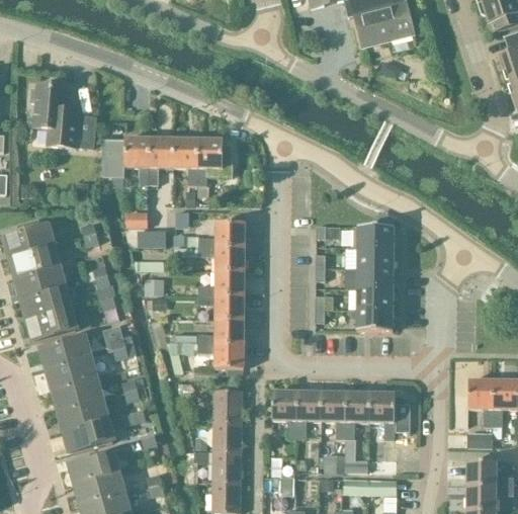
[(308,0),(311,8),(344,0),(308,0)]
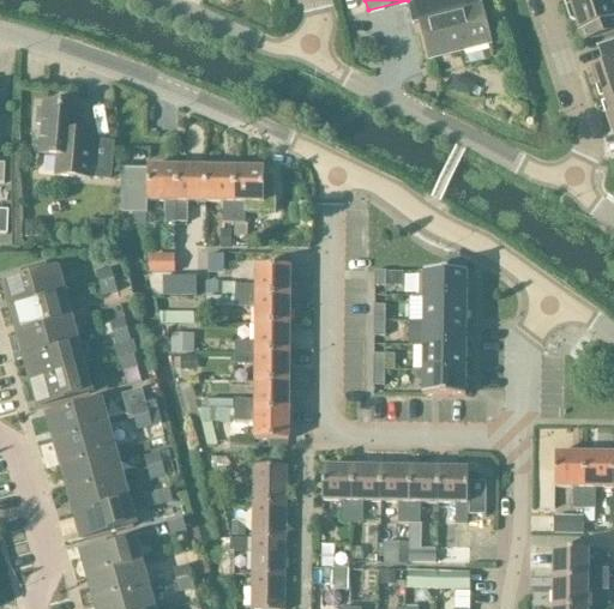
[(408,0),(413,20),(421,18),(431,56),(489,41),(479,0),(408,0)]
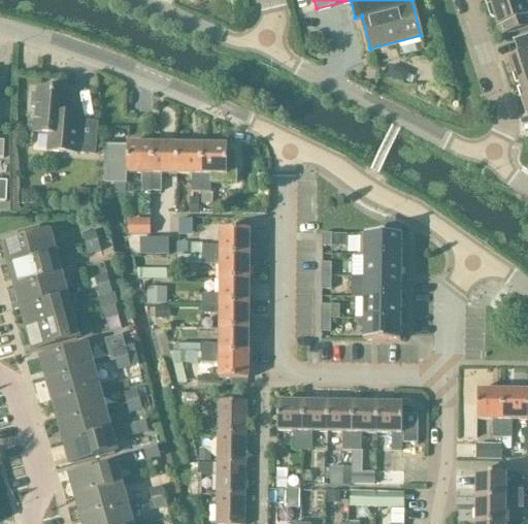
[(527,7),(525,0),(496,0),(487,3),(489,7),(493,9),(498,25),(500,24),(502,30),(507,32),(527,25),(527,7)]
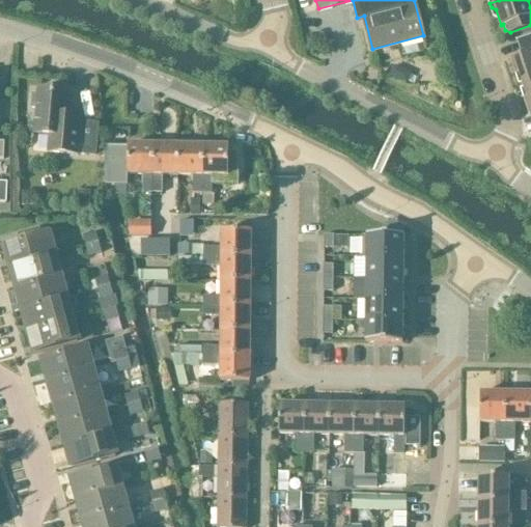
[(524,83),(530,80),(530,32),(518,37),(521,48),(524,50),(525,53),(511,58),(515,72),(520,71),(524,83)]
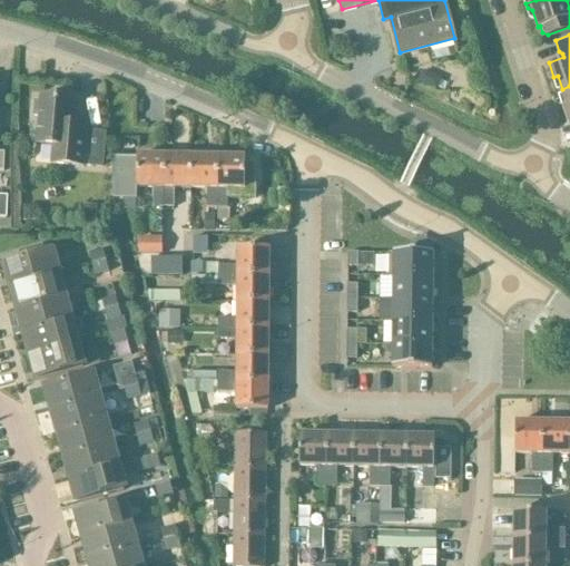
[(35,97),(33,113),(38,114),(36,140),(53,142),(51,160),(100,165),(102,165),(106,129),(87,127),(87,122),(72,120),(75,97),(40,94),(40,98),(35,97)]
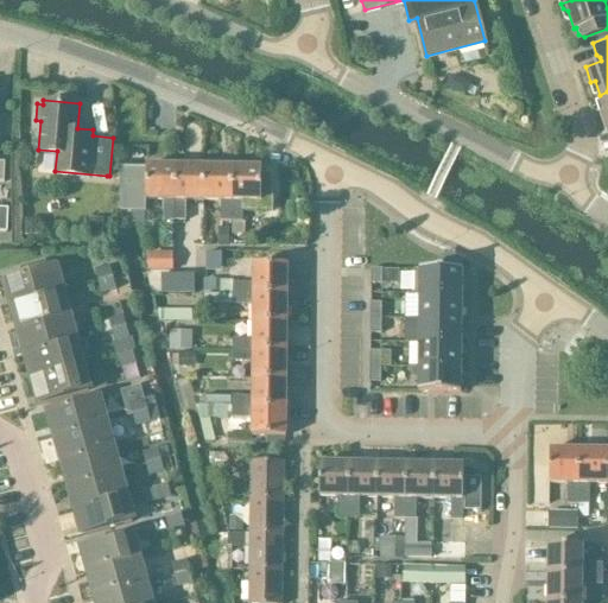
[(146,165),(120,165),(120,208),(146,208),(146,196),(164,196),(164,216),(173,216),(175,216),(176,163),(146,163),(146,165)]
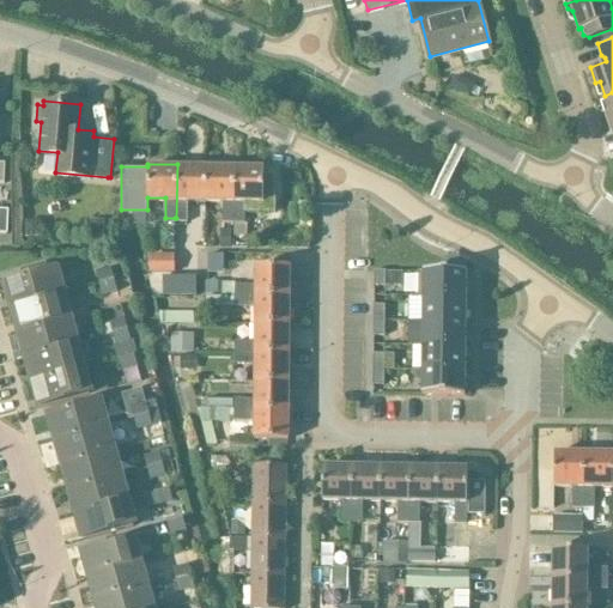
[(177,164),(176,218),(187,218),(187,198),(205,199),(206,165),(177,164)]
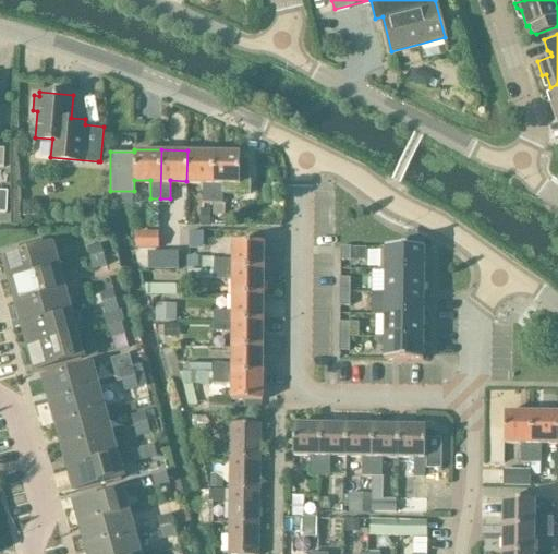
[(214,151),(187,151),(186,181),(203,181),(203,200),(213,200),(214,151)]
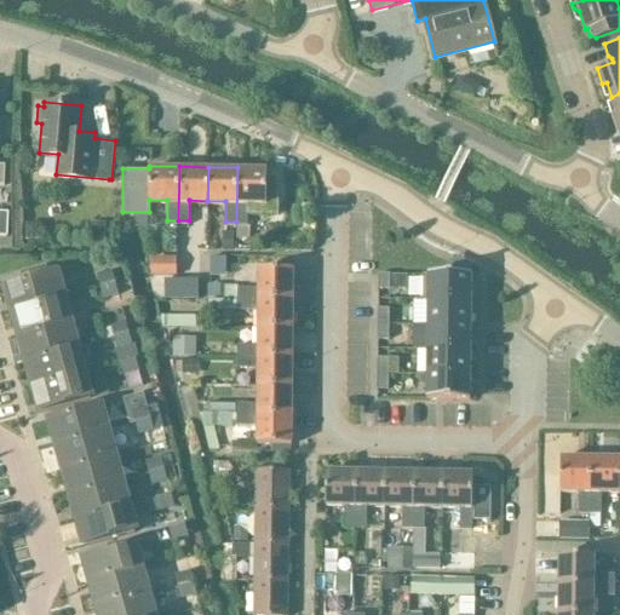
[(237,167),(236,222),(247,222),(247,213),(280,213),(281,172),(267,172),(267,167),(237,167)]
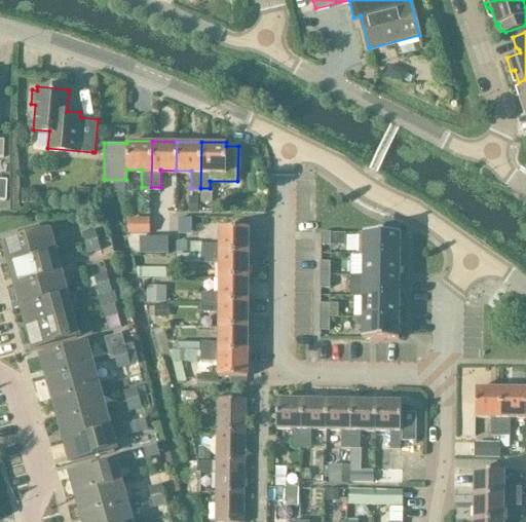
[(89,187),(76,187),(76,202),(89,202),(89,187)]
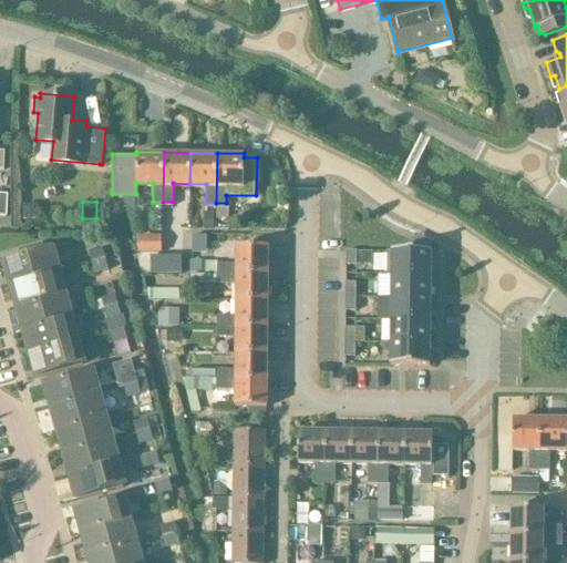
[(227,215),(228,203),(226,203),(216,203),(216,215),(227,215)]
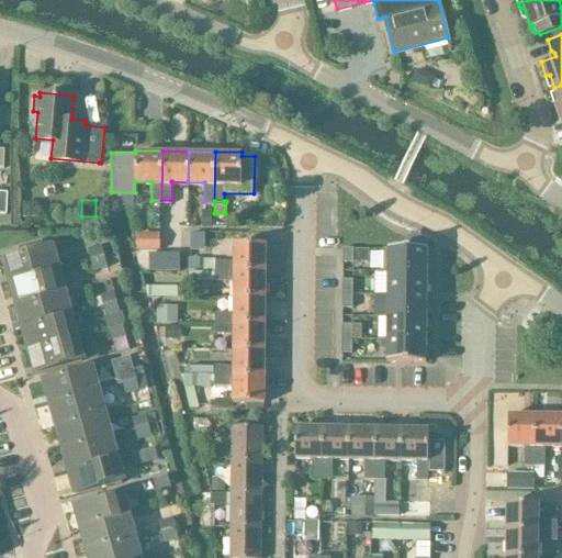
[(211,208),(202,208),(202,224),(211,224),(211,208)]
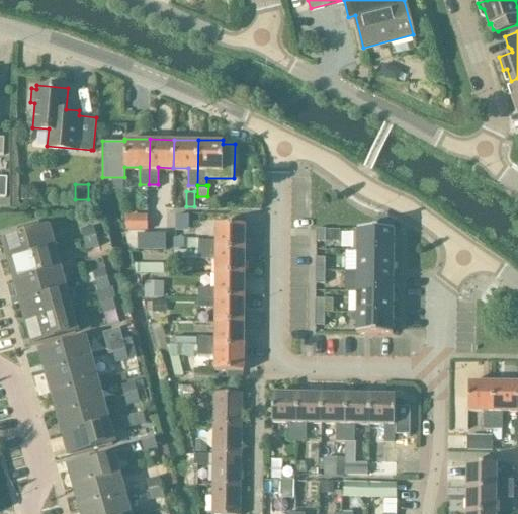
[(126,210),(126,227),(148,227),(148,211),(126,210)]
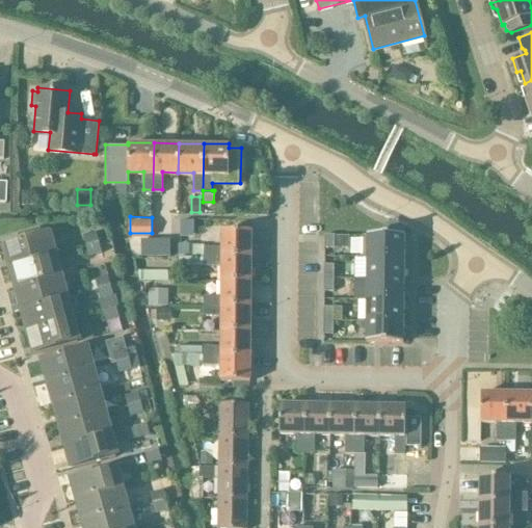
[(5,242),(11,265),(54,253),(48,231),(41,233),(38,227),(18,232),(20,238),(5,242)]
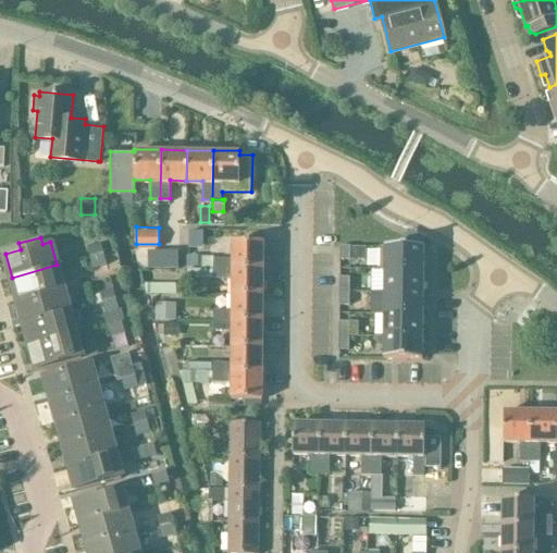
[(213,267),(263,267),(263,241),(233,240),(233,257),(213,257),(213,267)]
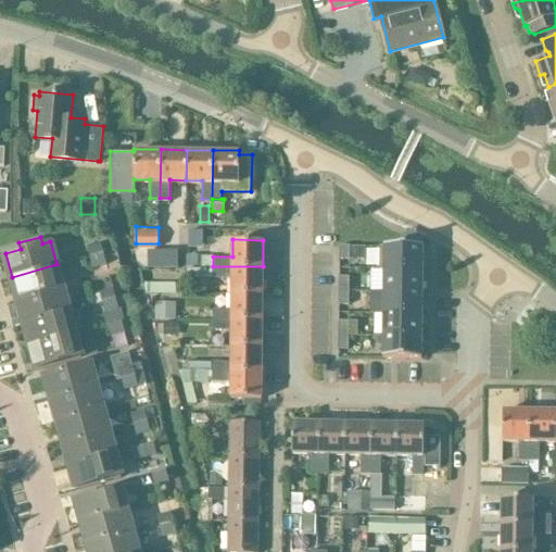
[(101,241),(87,245),(90,255),(103,251),(101,241)]
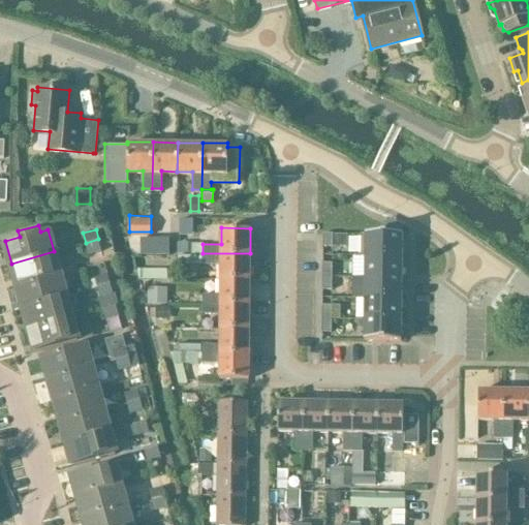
[(323,230),(322,244),(333,244),(333,230),(323,230)]
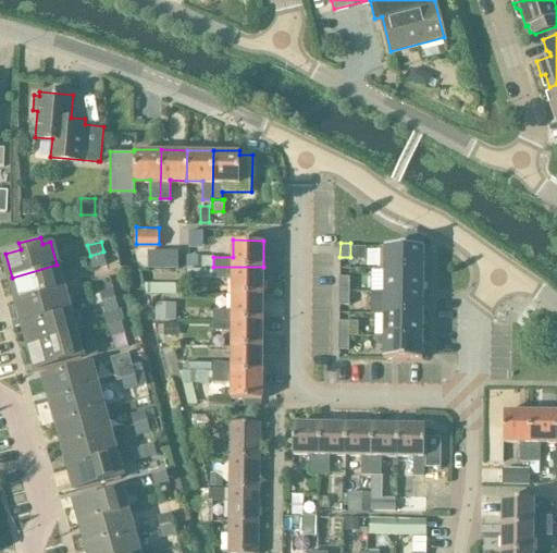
[(380,244),(380,268),(385,269),(385,267),(423,267),(424,244),(380,244)]
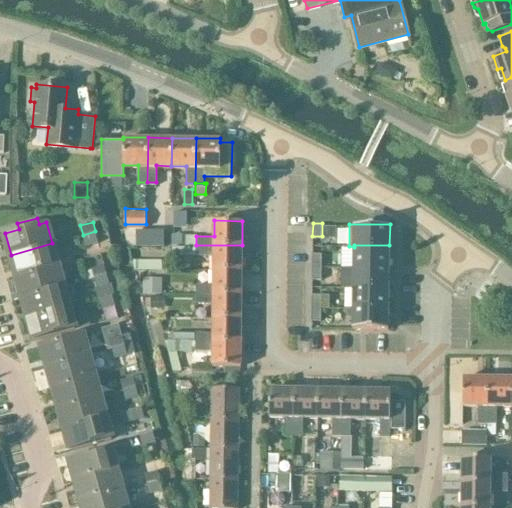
[(164,228),(136,228),(136,244),(164,244),(164,228)]
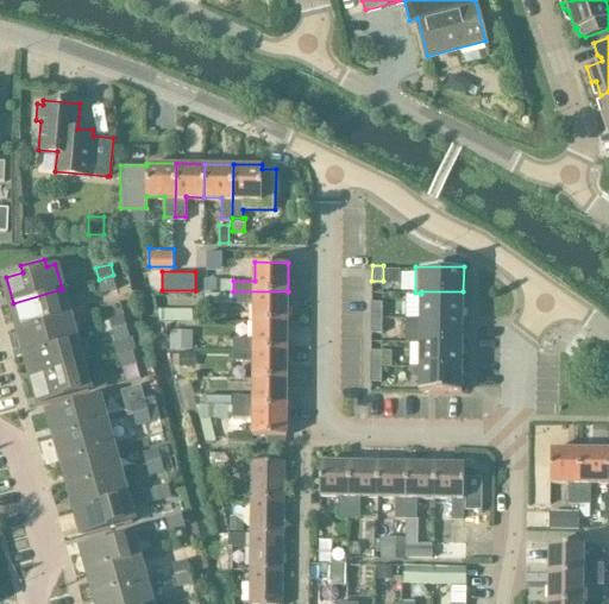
[(113,275),(99,280),(101,290),(117,287),(113,275)]
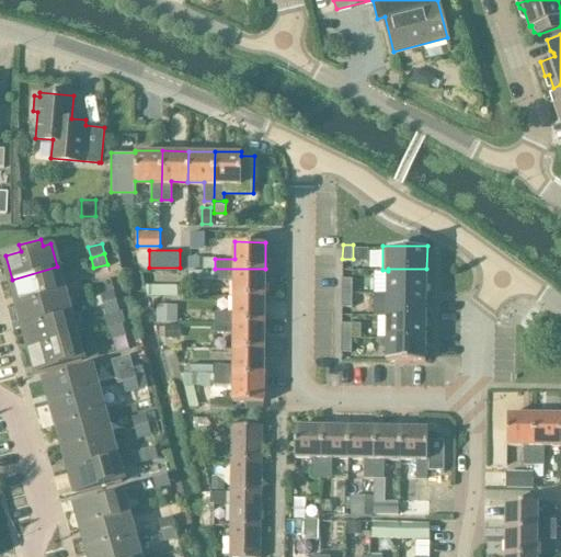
[(189,258),(187,268),(205,268),(205,259),(189,258)]
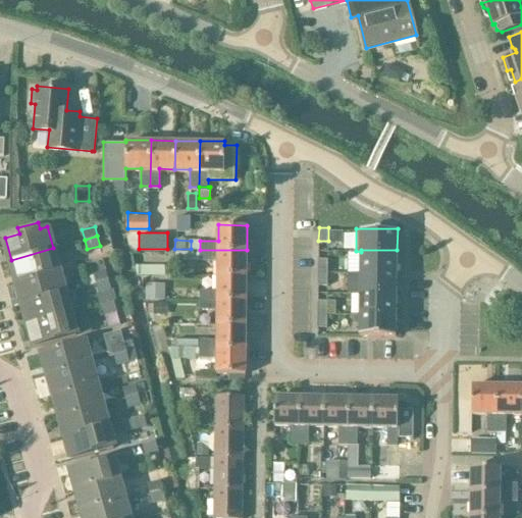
[(191,241),(191,249),(200,250),(200,241),(191,241)]
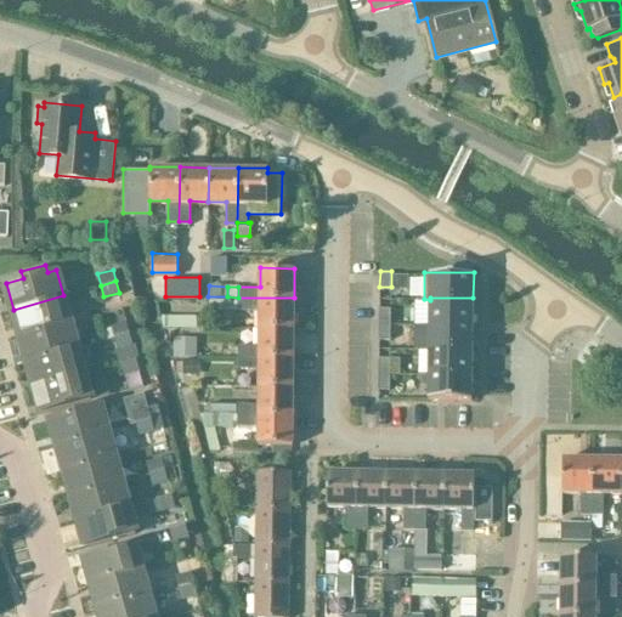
[(13,310),(21,335),(69,321),(63,295),(13,310)]
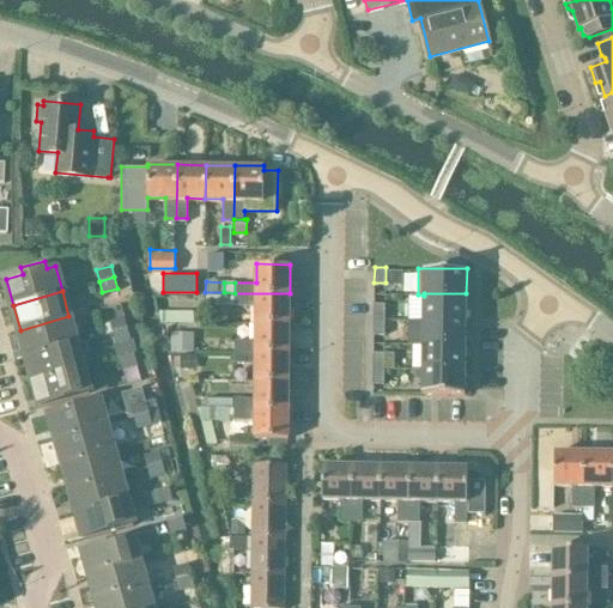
[(255,322),(289,322),(290,293),(235,293),(235,303),(255,304),(255,322)]
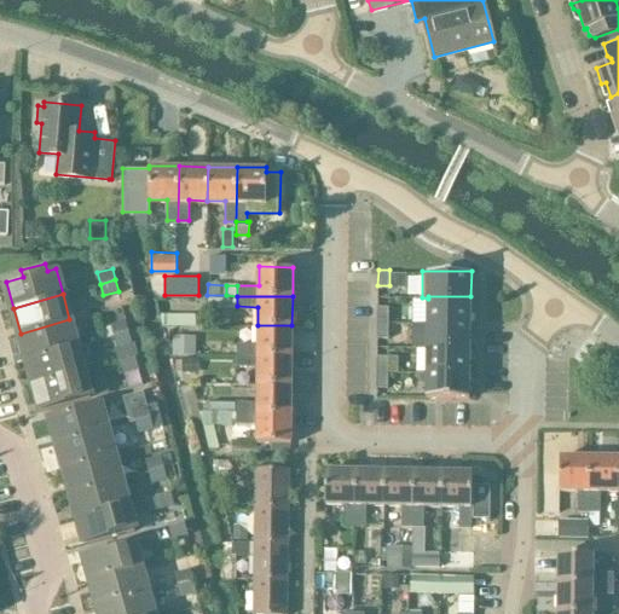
[(428,299),(427,320),(470,322),(470,296),(428,296),(428,299)]
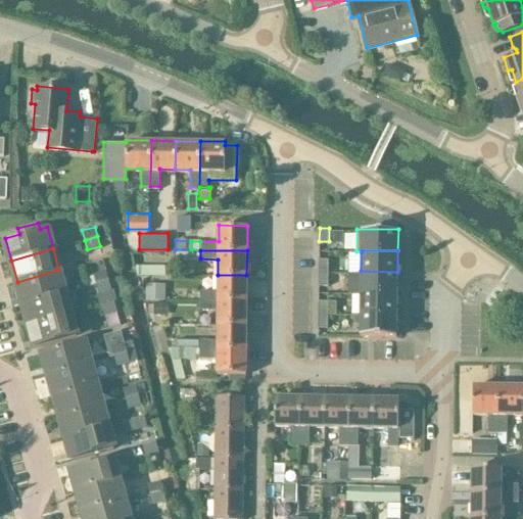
[(319,257),(319,271),(328,271),(329,257),(319,257)]
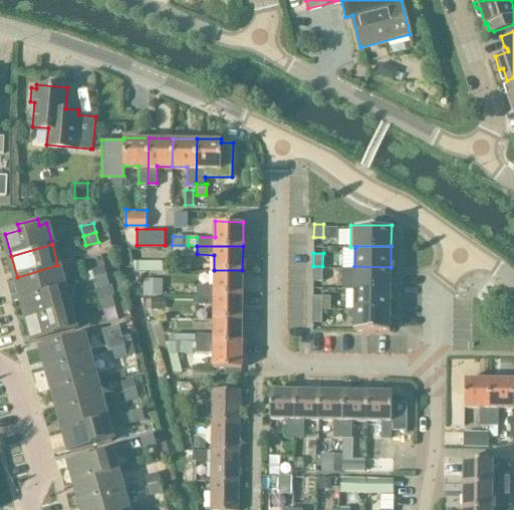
[(91,268),(94,277),(106,274),(104,264),(91,268)]
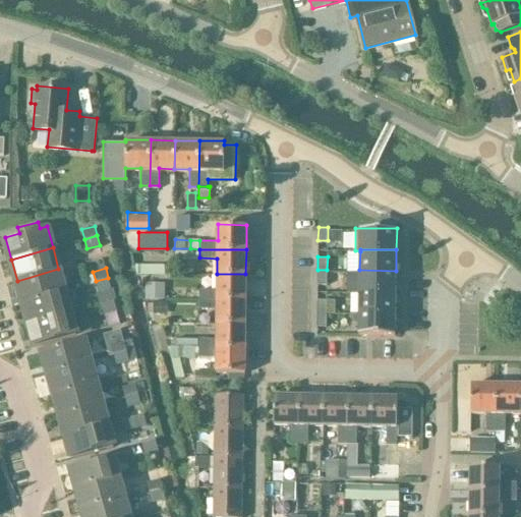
[(17,281),(22,301),(64,290),(58,269),(17,281)]
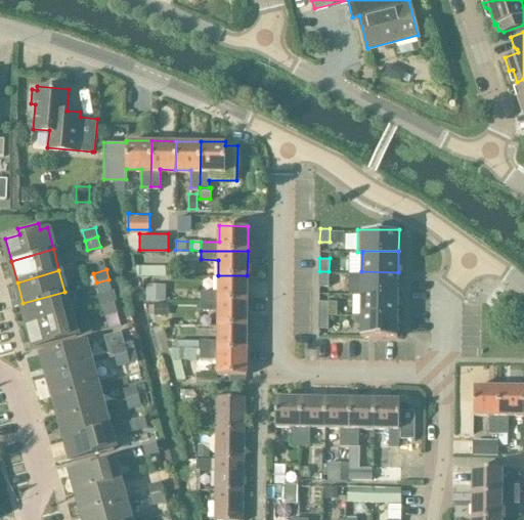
[(319,271),(319,285),(329,285),(329,271),(319,271)]
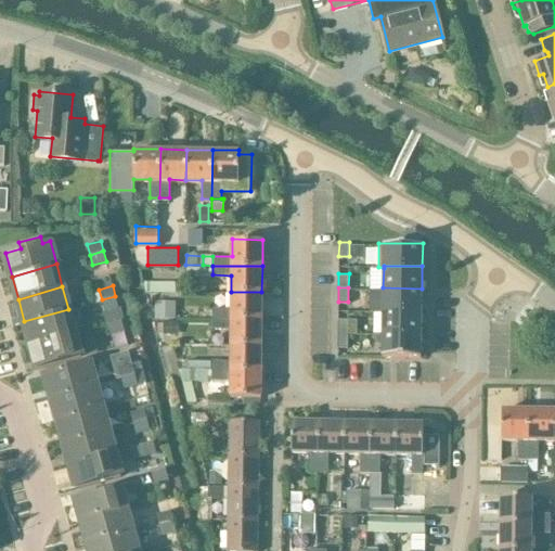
[(383,287),(383,310),(422,311),(422,289),(383,287)]
